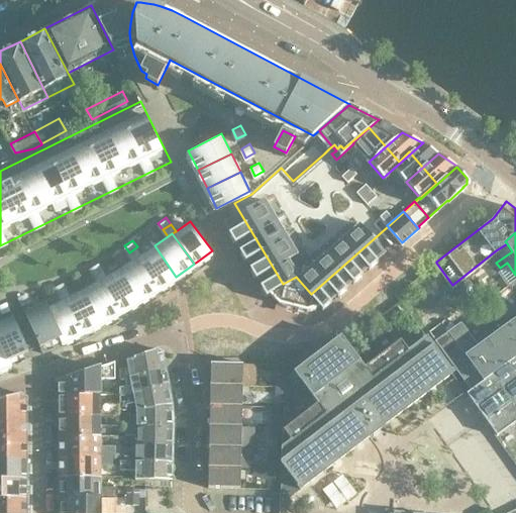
[(141,254),(137,257),(158,288),(162,286),(176,277),(155,245),(141,254)]
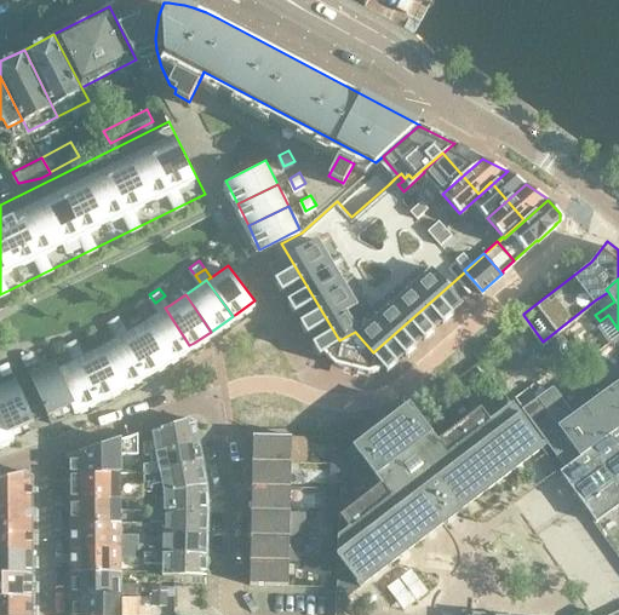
[(155,303),(160,311),(165,308),(170,305),(165,295),(155,303)]
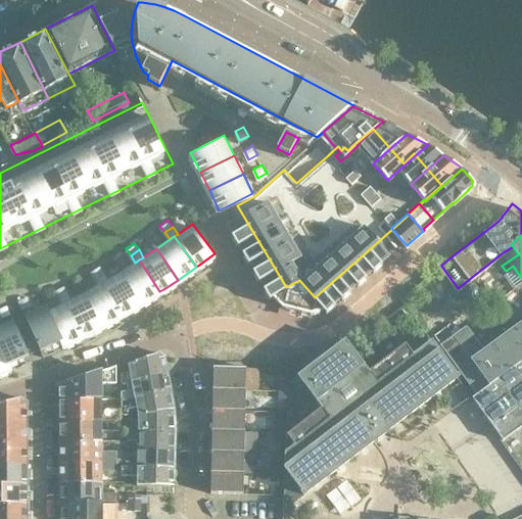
[(269,296),(300,278),(290,262),(300,255),(299,254),(258,278),(258,280),(262,278),(266,286),(264,287),(269,296)]
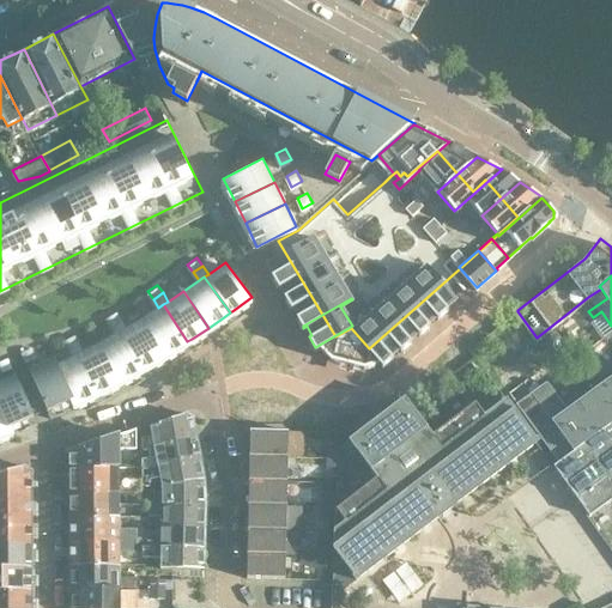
[(158,308),(143,317),(165,356),(182,345),(187,341),(163,304),(158,308)]
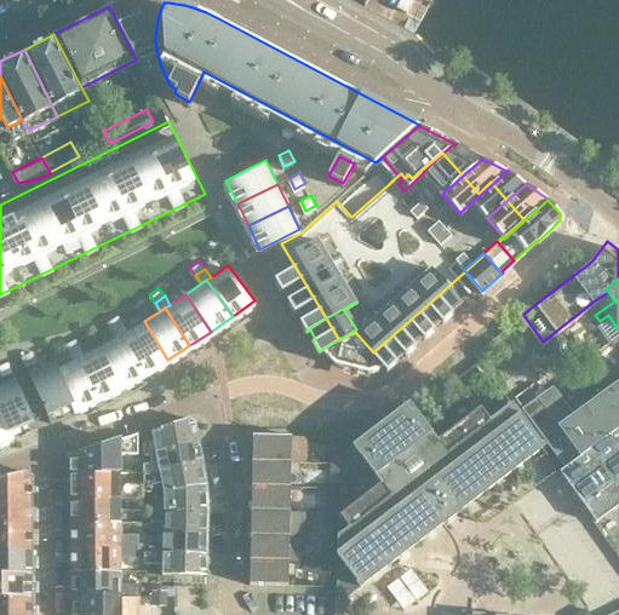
[(108,319),(113,327),(122,322),(118,312),(108,319)]
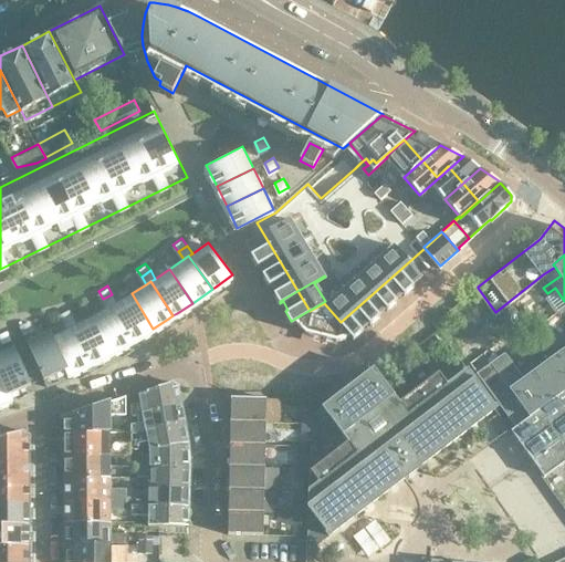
[(117,302),(112,304),(133,341),(137,337),(153,329),(132,293),(117,302)]
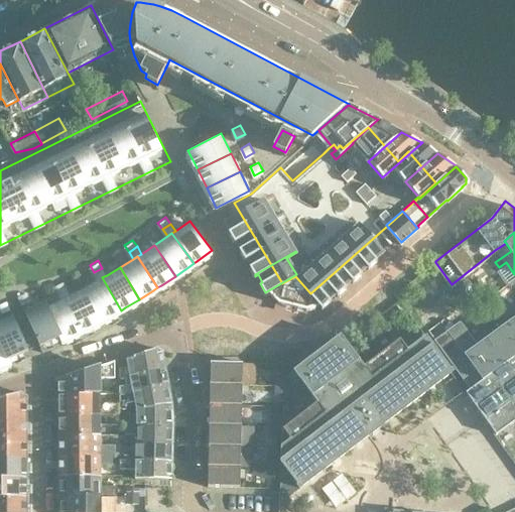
[(94,272),(98,280),(102,277),(107,275),(102,268),(94,272)]
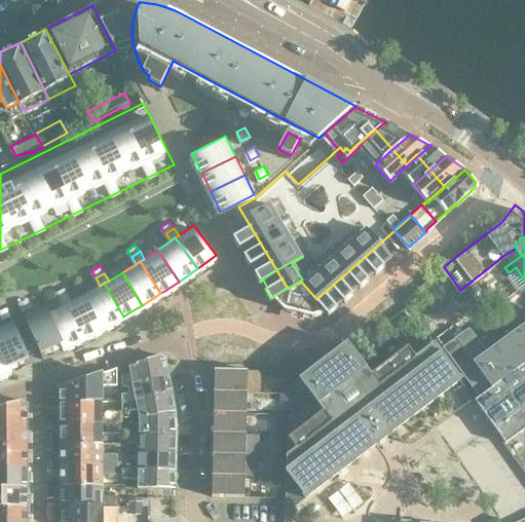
[(303,283),(304,282),(302,280),(270,298),(271,299),(274,297),(284,307),(292,309),(304,312),(312,314),(326,310),(328,313),(329,312),(303,283)]
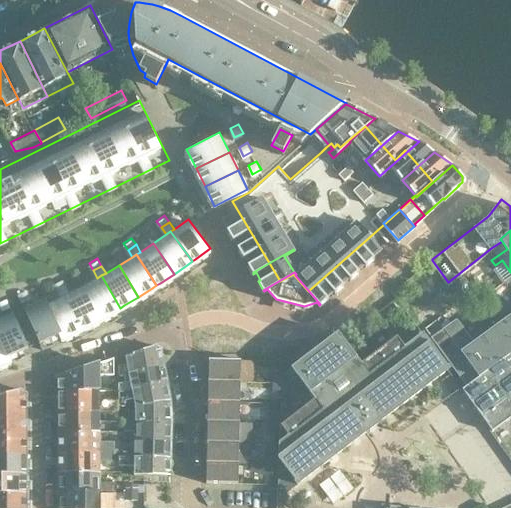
[(97,278),(84,285),(101,318),(116,310),(120,308),(101,275),(97,278)]
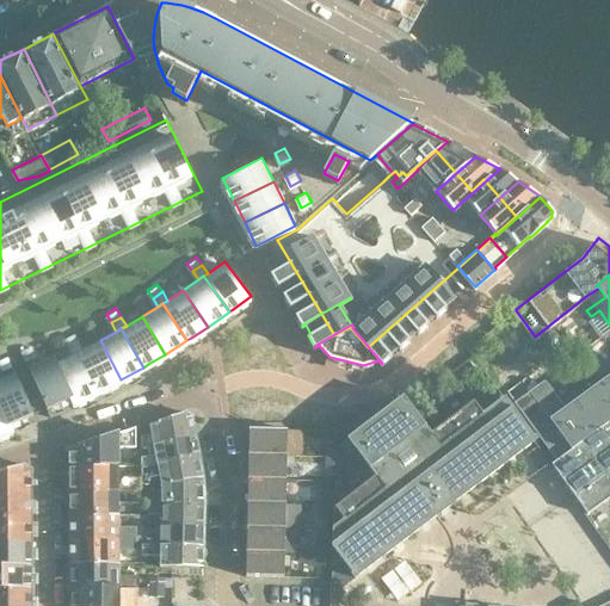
[(65,336),(68,345),(79,340),(74,332),(65,336)]
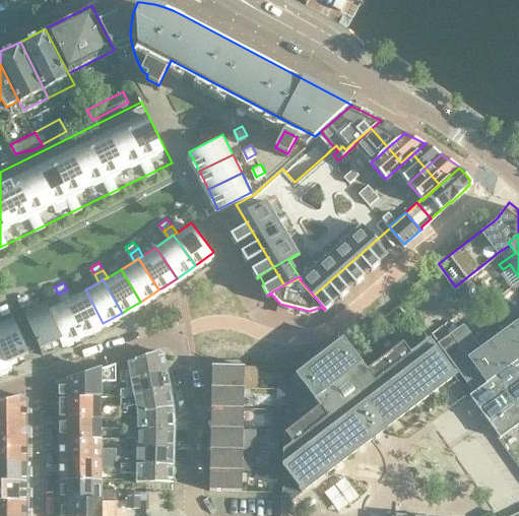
[(58,294),(62,302),(67,300),(71,297),(67,289),(58,294)]
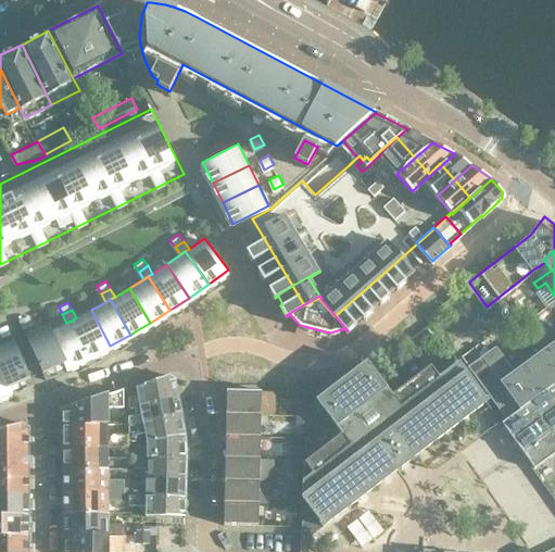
[(76,317),(72,321),(89,356),(93,354),(110,346),(91,310),(76,317)]
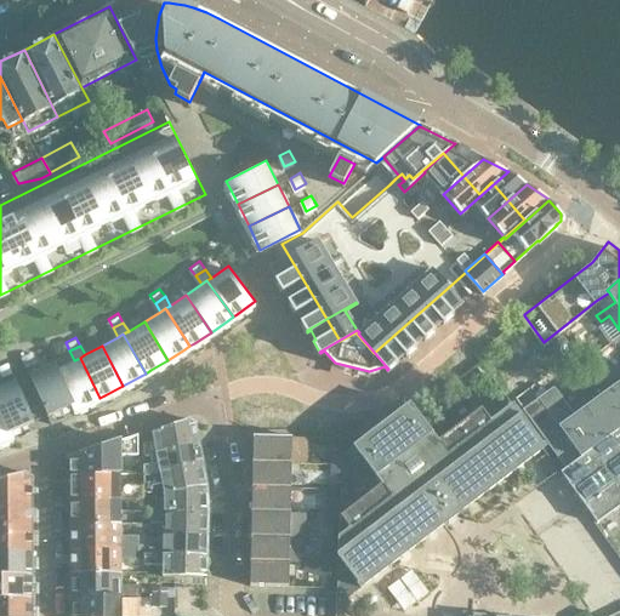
[(37,359),(32,349),(23,354),(27,364),(37,359)]
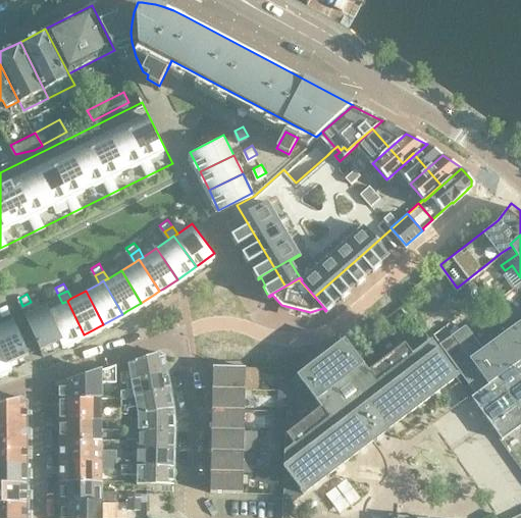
[(62,303),(50,309),(48,310),(62,339),(60,340),(63,345),(80,337),(84,334),(67,301),(62,303)]
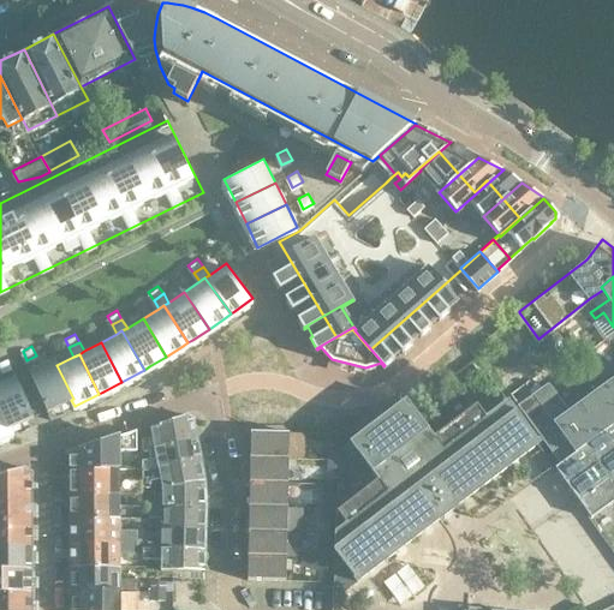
[(7,357),(0,359),(0,364),(3,371),(12,366),(7,357)]
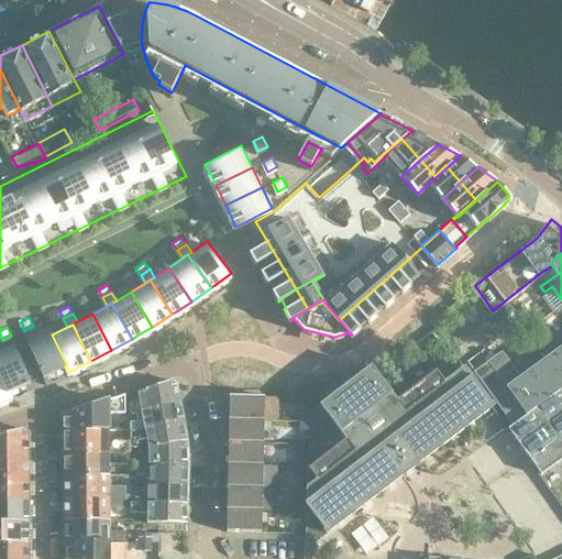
[(51,328),(28,338),(44,375),(52,372),(65,366),(67,365),(52,335),(54,333),(51,328)]
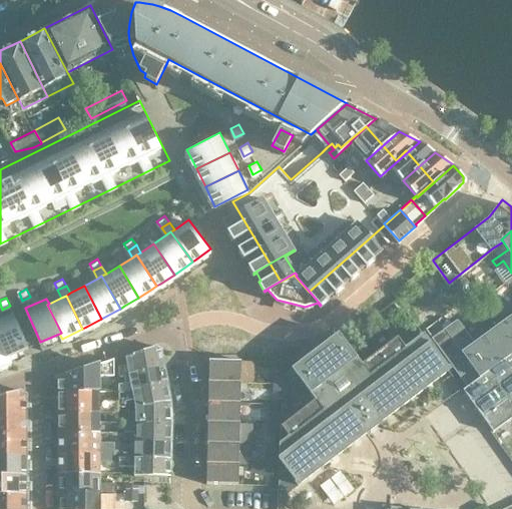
[(457,304),(451,308),(459,318),(464,314),(457,304)]
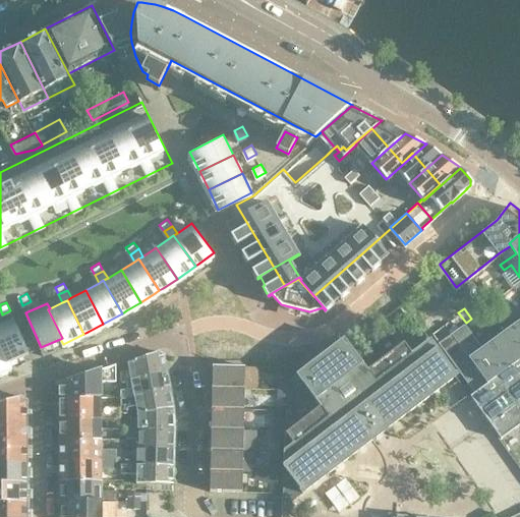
[(458,311),(431,331),(463,374),(457,376),(470,393),(519,357),(519,318),(513,323),(482,345),(470,329),(466,323),(458,312),(458,311)]
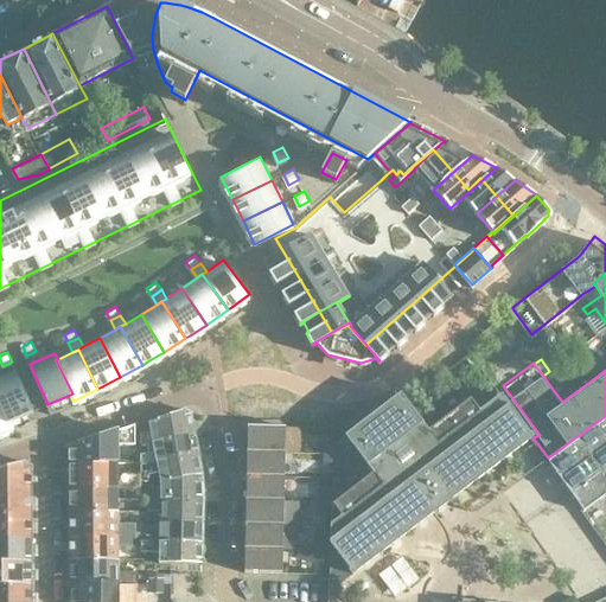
[(16,370),(0,376),(0,399),(11,428),(13,427),(10,420),(25,414),(33,410),(16,370)]
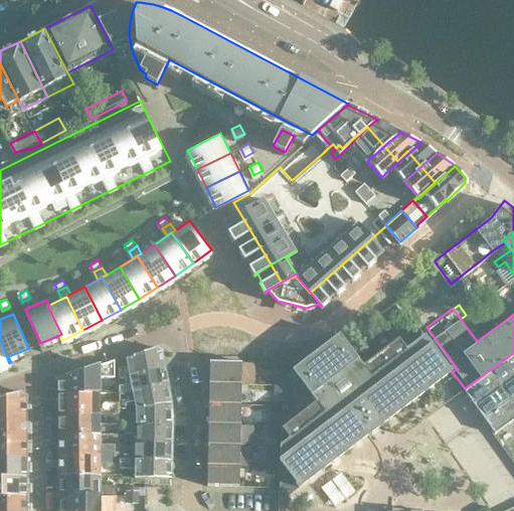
[(290,371),(287,373),(293,381),(300,375),(322,405),(313,412),(316,416),(304,424),(302,421),(287,433),(290,436),(281,443),(280,459),(298,482),(297,482),(299,485),(451,369),(425,333),(407,347),(404,343),(385,358),(388,361),(377,370),(374,366),(368,371),(340,333),(290,371)]
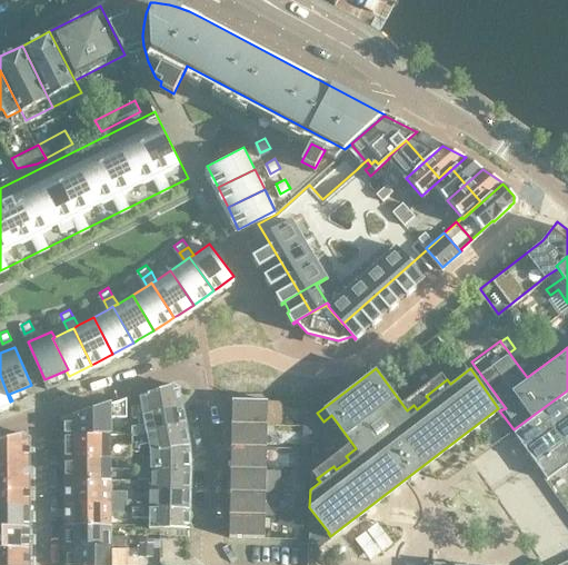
[(0,405),(10,402),(0,375),(0,405)]
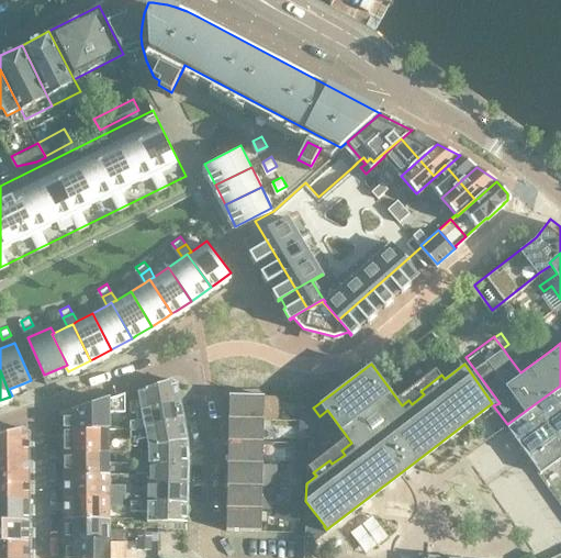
[(52,371),(44,375),(46,381),(55,377),(52,371)]
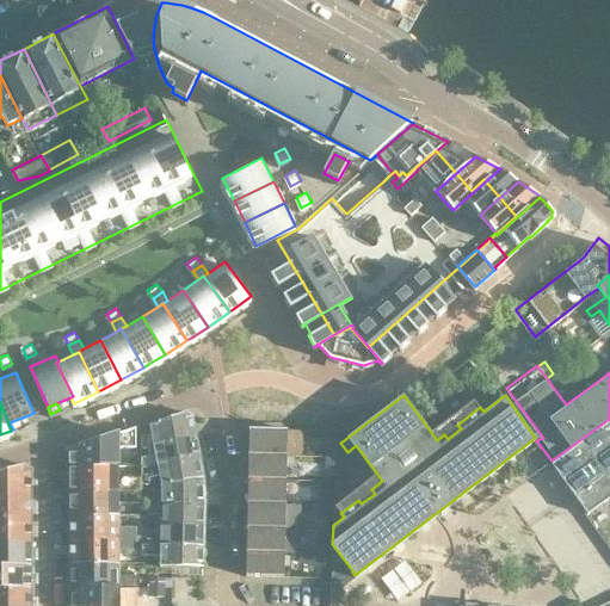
[(188,408),(149,421),(152,431),(141,433),(141,443),(153,440),(197,432),(193,412),(188,408)]
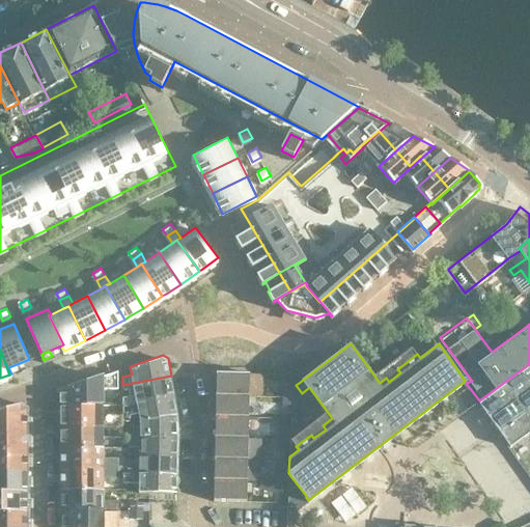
[(24,368),(31,365),(29,359),(22,362),(24,368)]
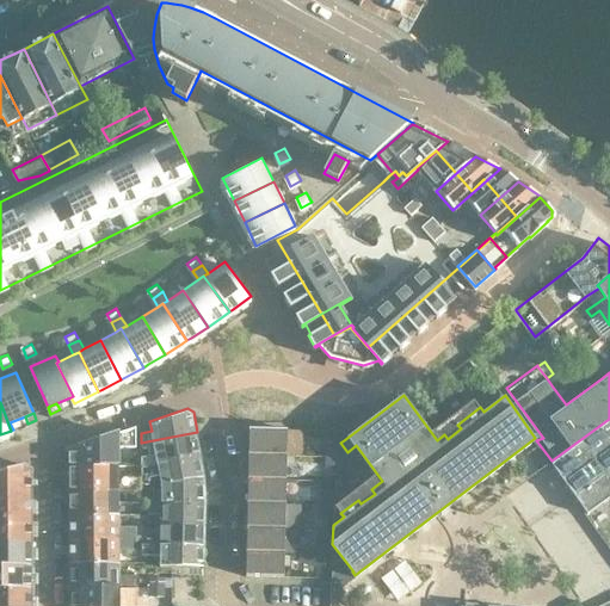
[(609,419),(552,461),(587,511),(609,494),(609,419)]
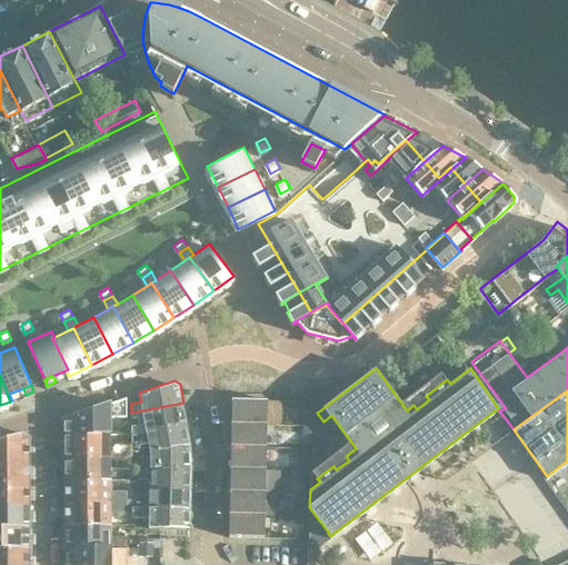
[(66,416),(66,430),(111,429),(111,415),(127,414),(127,396),(66,416)]
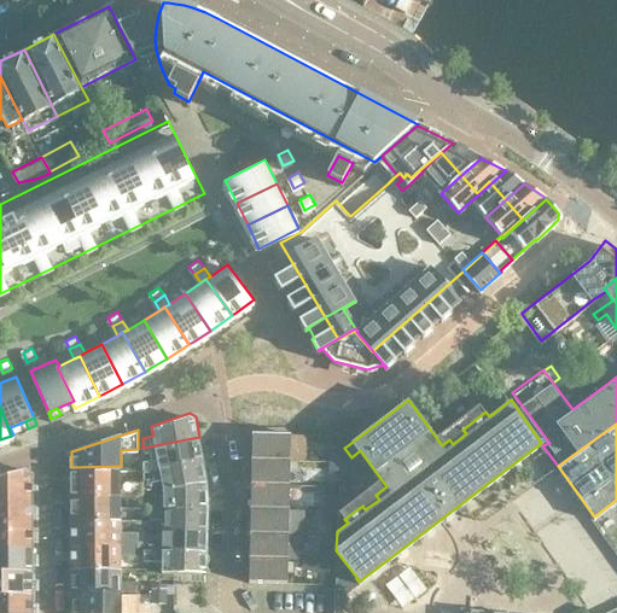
[(252,430),(251,454),(290,455),(291,431),(252,430)]
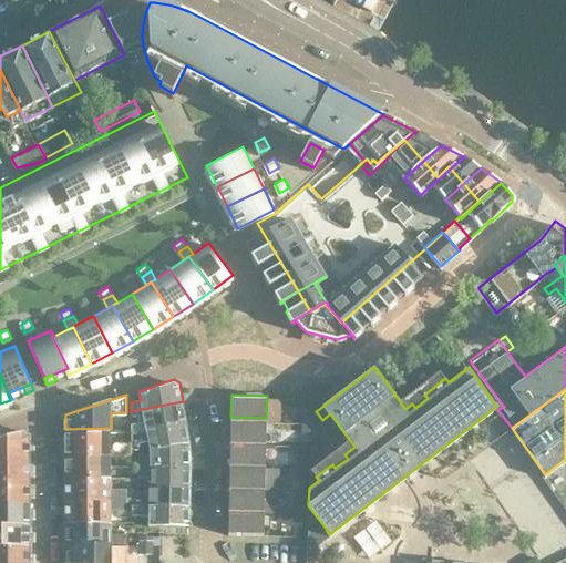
[(183,401),(142,409),(144,419),(131,421),(132,431),(146,429),(186,420),(183,401)]
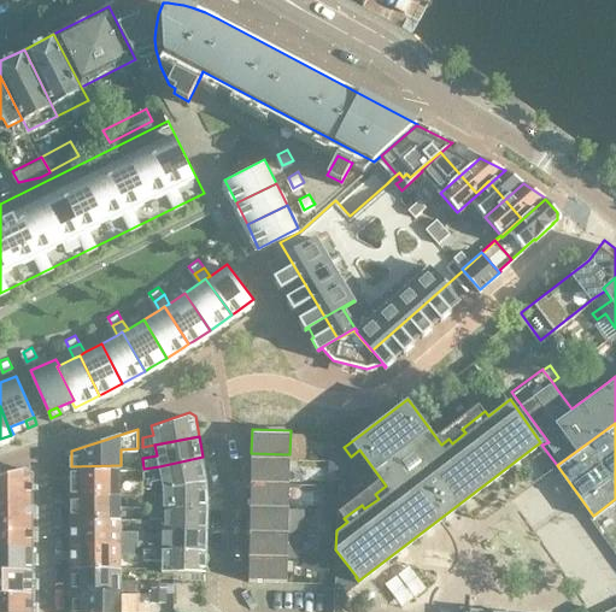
[(330,447),(329,457),(339,457),(340,448),(330,447)]
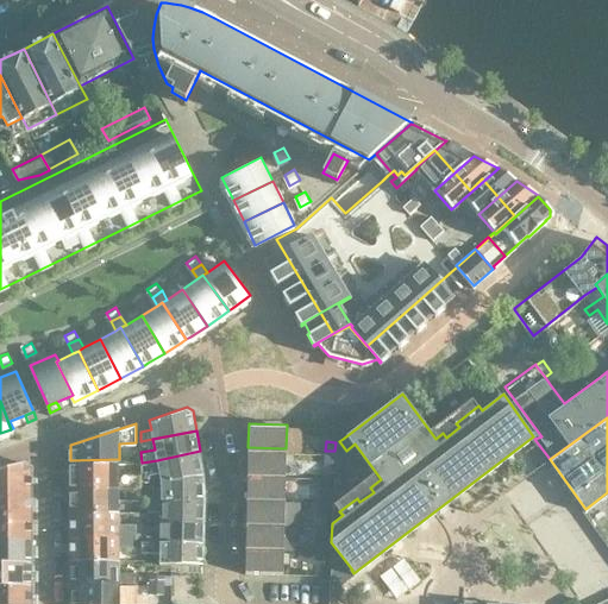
[(527,448),(536,460),(543,454),(534,442),(527,448)]
